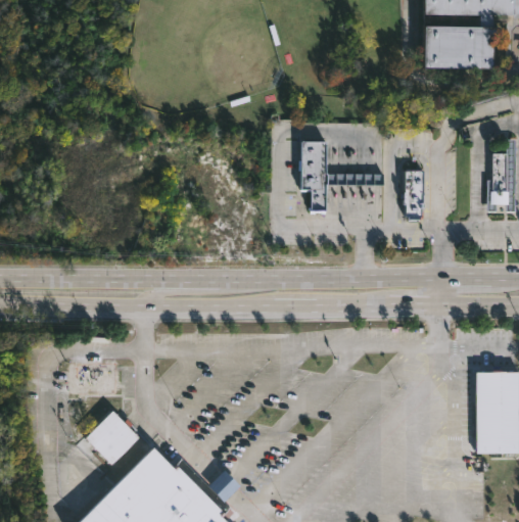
[(518,17),(512,17),(512,14),(510,14),(510,24),(504,24),(504,21),(492,21),(492,28),(499,28),(502,31),(499,35),(493,35),(493,69),(426,69),(426,27),(480,27),(480,13),(426,13),(426,0),(518,0),(518,17)]
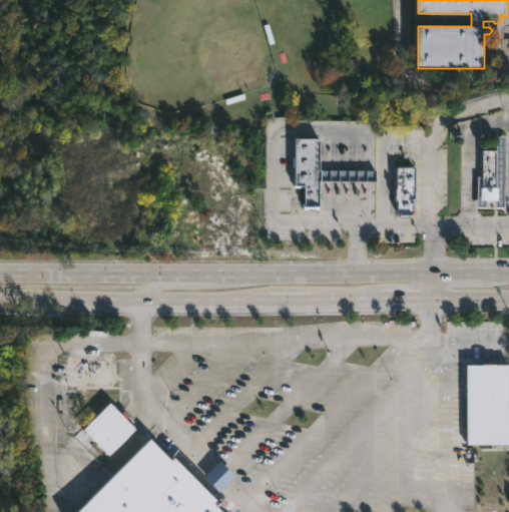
[(320,137),(320,168),(375,168),(375,180),(320,179),(320,205),(305,205),(305,184),(296,184),(296,136),(320,137)]
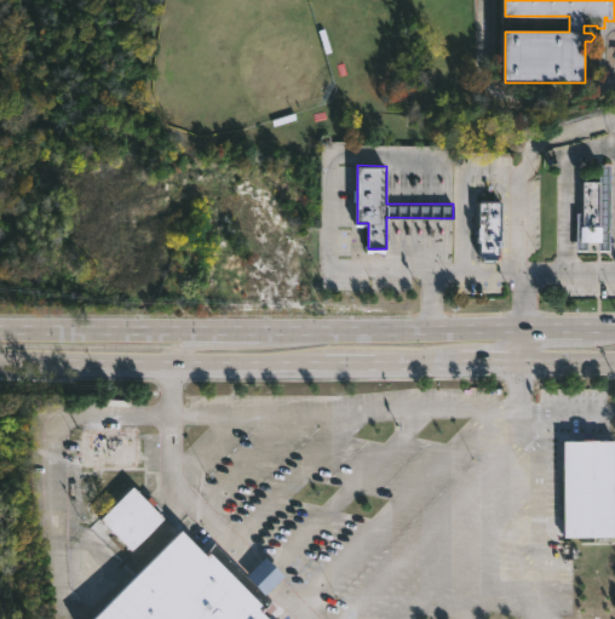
[(613,165),(611,251),(608,254),(603,251),(603,248),(588,248),(588,252),(587,254),(582,254),(580,252),(581,212),(586,212),(587,181),(602,182),(602,165),(613,165)]
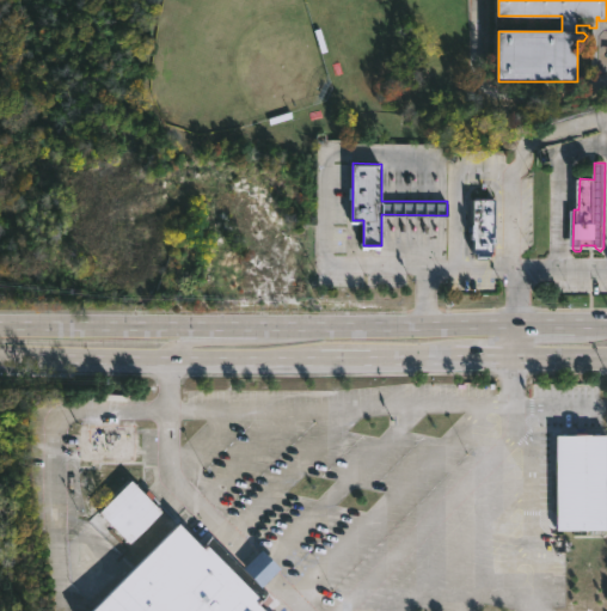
[(494,199),(494,226),(495,226),(495,237),(491,237),(491,252),(490,255),(476,255),(477,252),(472,252),(472,239),(471,239),(473,197),(494,199)]
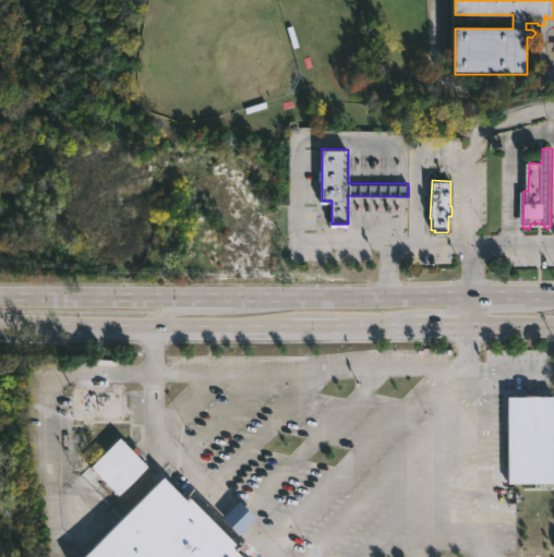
[(553,481),(507,481),(506,398),(553,397),(553,481)]
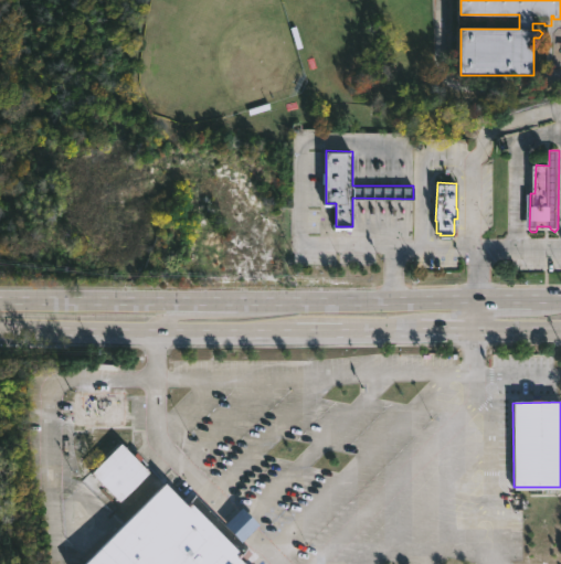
[(94,471),(122,501),(152,472),(125,443),(94,471)]
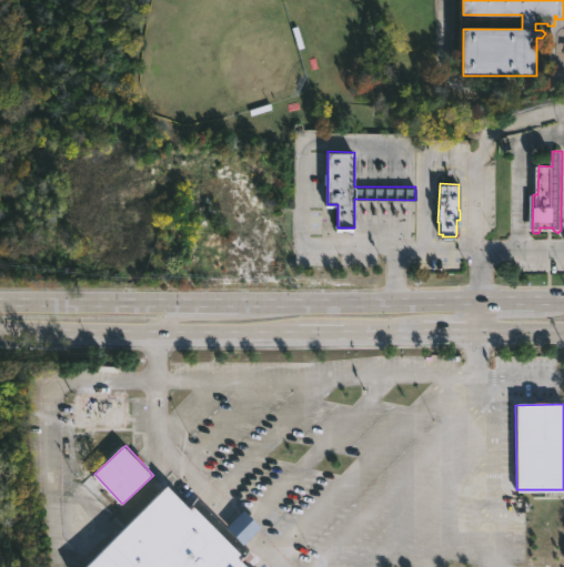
[(194,504),(195,505),(203,497),(253,548),(245,557),(254,566),(89,566),(173,483),(194,504)]
